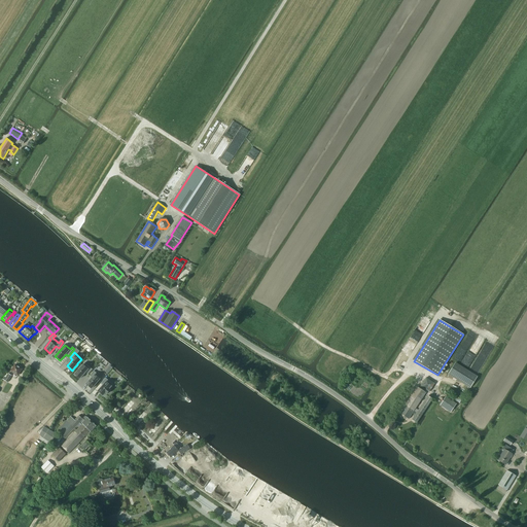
[(84,363),(75,375),(80,379),(83,375),(84,374),(85,373),(88,375),(93,370),(84,363)]
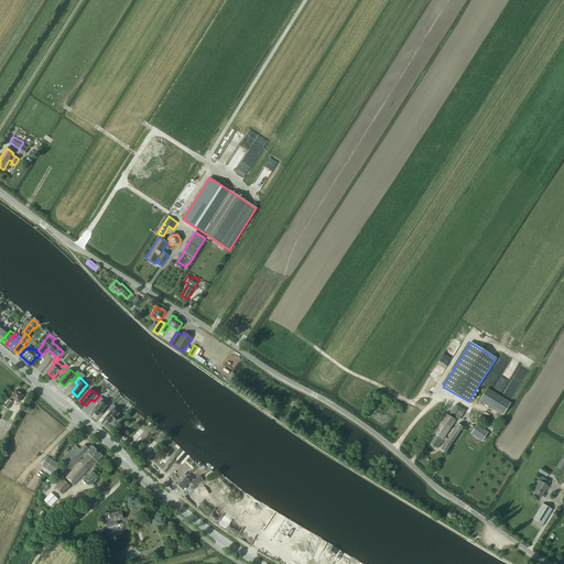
[(510,403),(487,389),(480,400),(503,415),(510,403)]
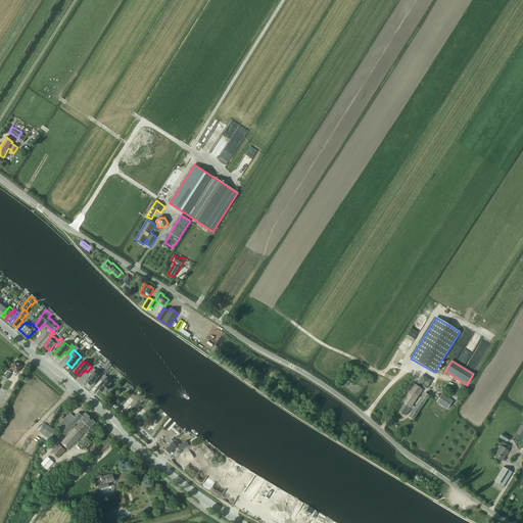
[(15,362),(10,369),(17,373),(21,367),(15,362)]
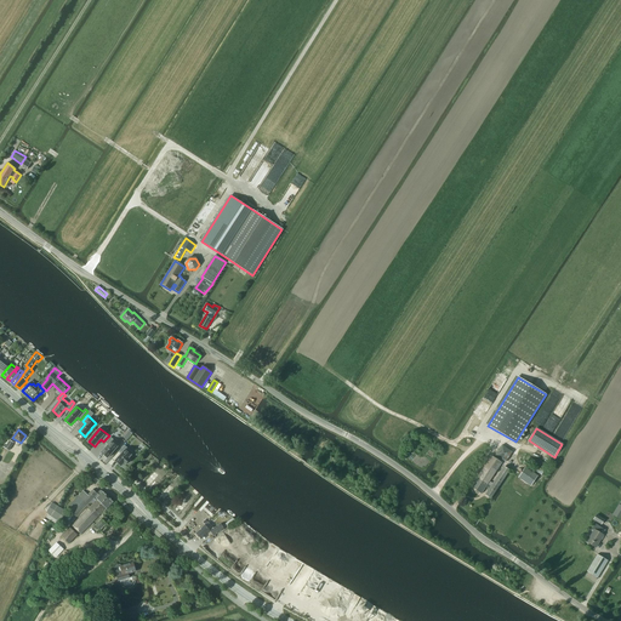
[(106,449),(102,453),(108,459),(119,445),(110,437),(106,443),(108,445),(107,446),(106,449)]
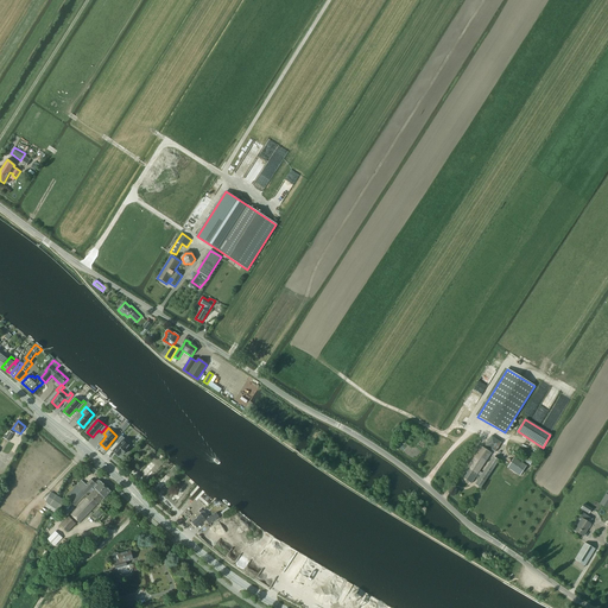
[(6,436),(4,438),(8,442),(14,434),(10,431),(6,436)]
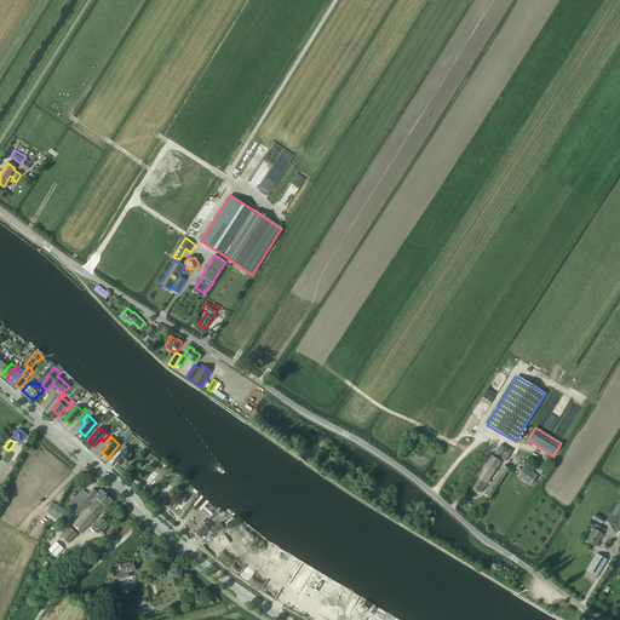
[(120,455),(115,460),(121,466),(124,463),(126,464),(130,459),(128,458),(133,452),(124,445),(119,451),(122,453),(121,454),(120,455)]
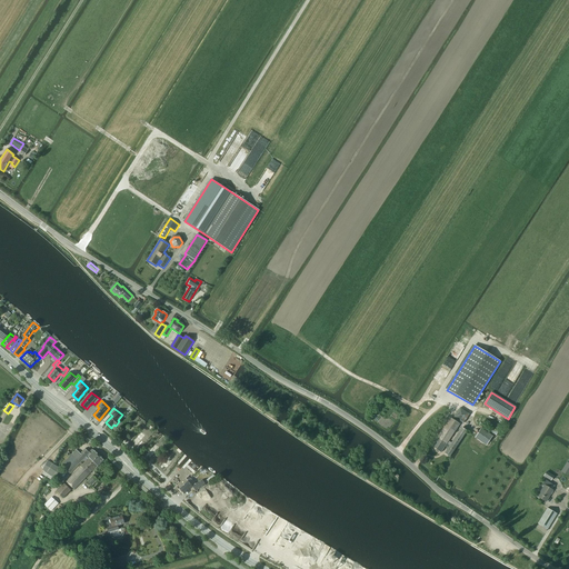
[(460,408),(453,417),(463,423),(469,415),(460,408)]
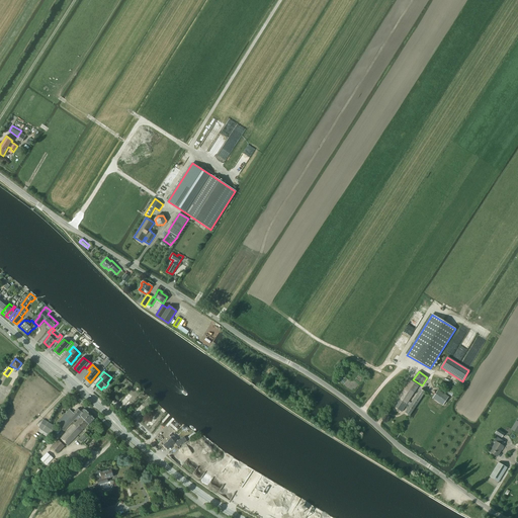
[(418,386),(410,380),(393,406),(402,412),(405,406),(408,408),(405,413),(410,416),(425,393),(421,390),(411,404),(408,402),(418,386)]
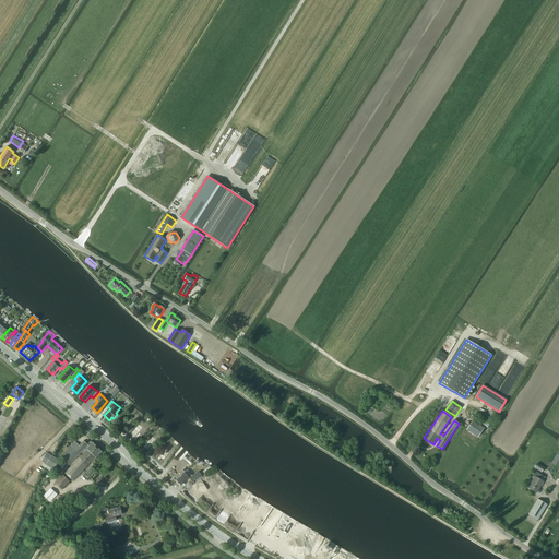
[(480,419),(478,421),(487,428),(489,425),(480,419)]
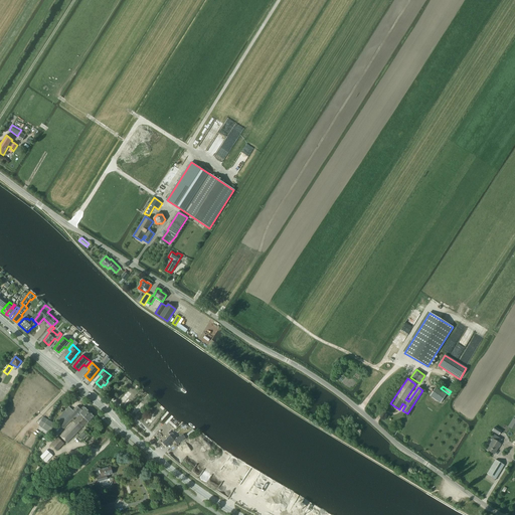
[(431,396),(441,403),(446,394),(437,388),(431,396)]
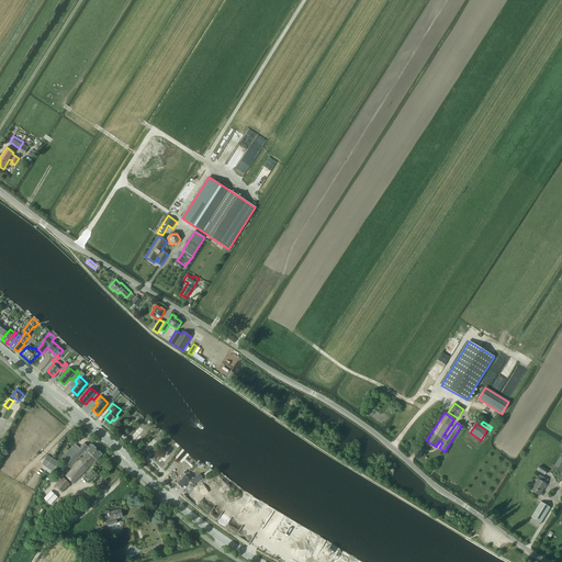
[(138,429),(131,437),(135,440),(142,433),(138,429)]
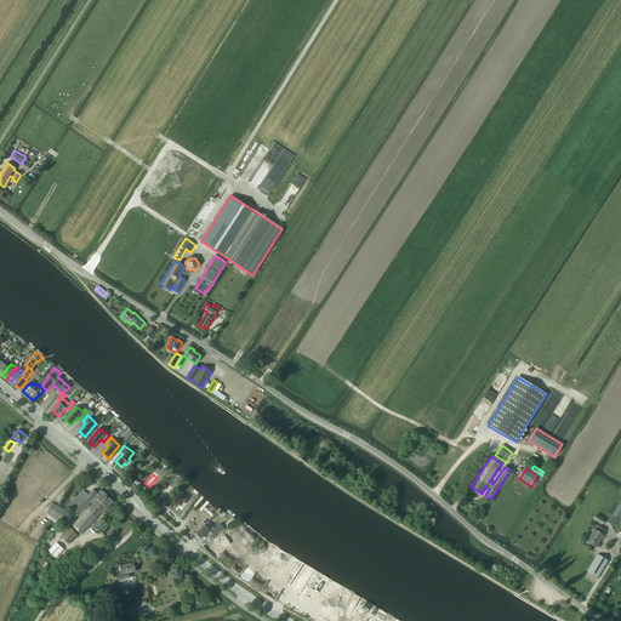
[(167,486),(160,496),(164,500),(172,490),(167,486)]
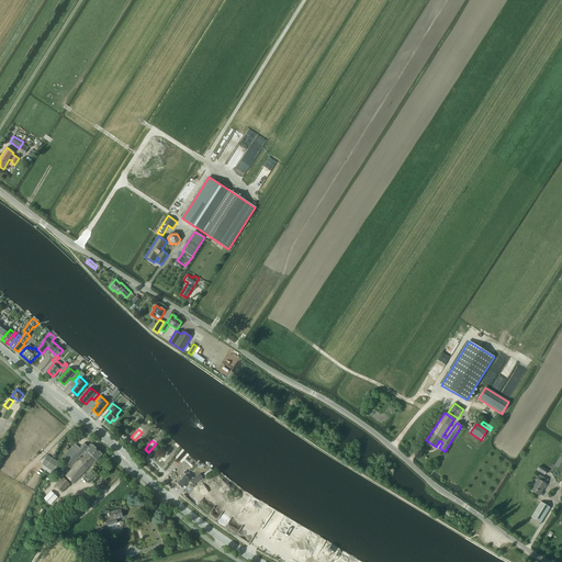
[(86,450),(88,452),(91,454),(97,449),(92,445),(90,444),(88,447),(85,444),(80,448),(76,445),(62,460),(69,468),(86,450)]
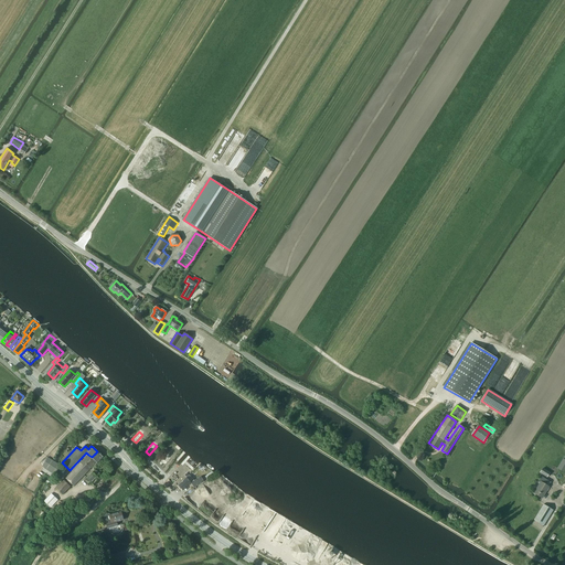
[(92,457),(88,455),(66,479),(75,487),(94,466),(94,467),(103,457),(97,451),(92,457)]
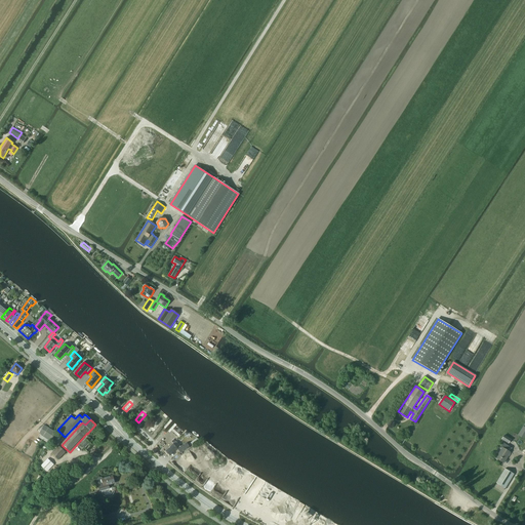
[(172,421),(165,429),(168,432),(175,423),(172,421)]
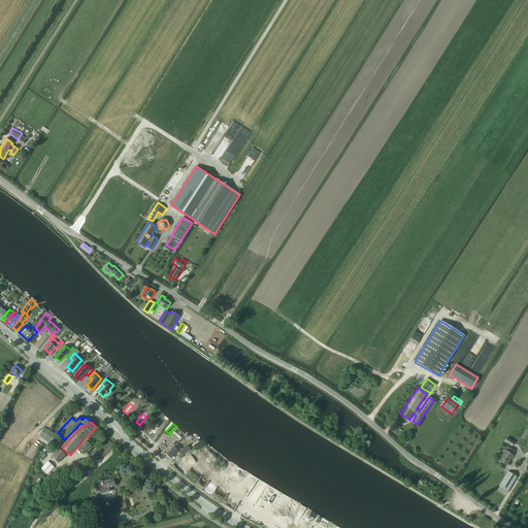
[(156,426),(150,433),(153,436),(159,429),(156,426)]
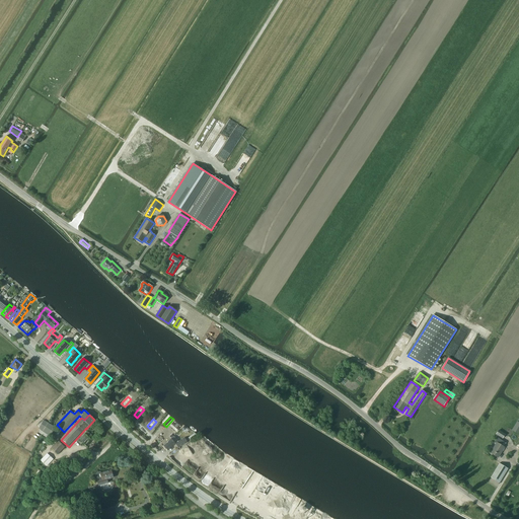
[(40,428),(39,429),(41,430),(52,436),(57,428),(53,426),(50,424),(44,421),(40,428)]
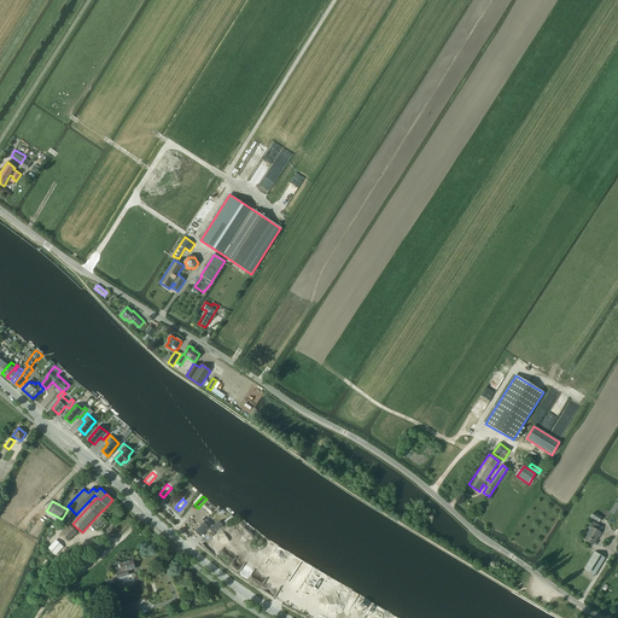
[(106,525),(108,523),(101,517),(95,523),(100,528),(104,523),(106,525)]
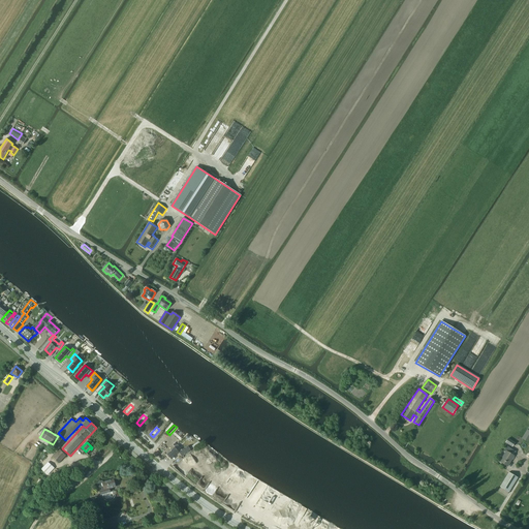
[(177,444),(167,455),(172,459),(179,452),(180,452),(182,456),(191,450),(188,446),(182,450),(181,449),(181,448),(178,445),(177,445),(177,444)]
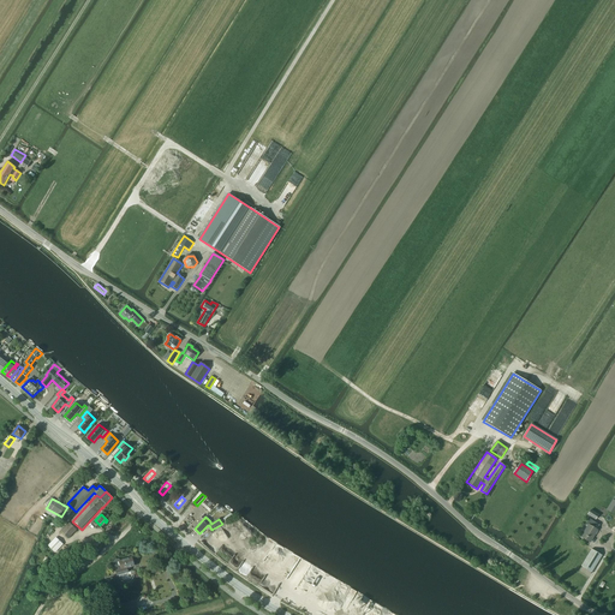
[(581,537),(590,542),(597,530),(593,527),(597,524),(590,519),(586,525),(589,526),(581,537)]
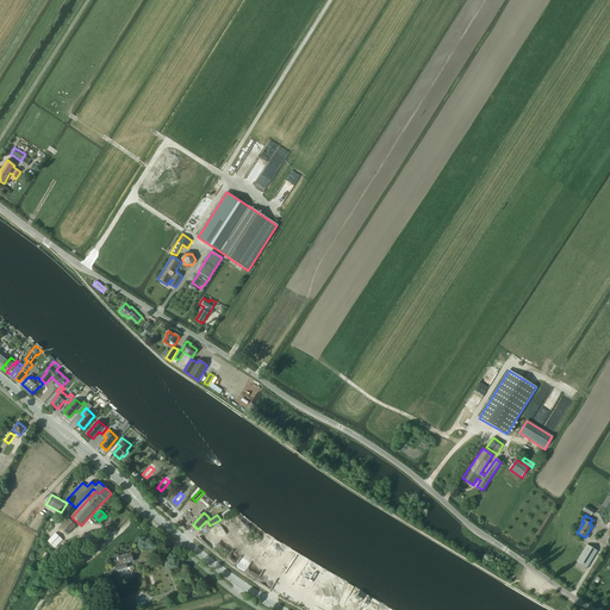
[(61,528),(68,535),(76,527),(69,518),(61,528)]
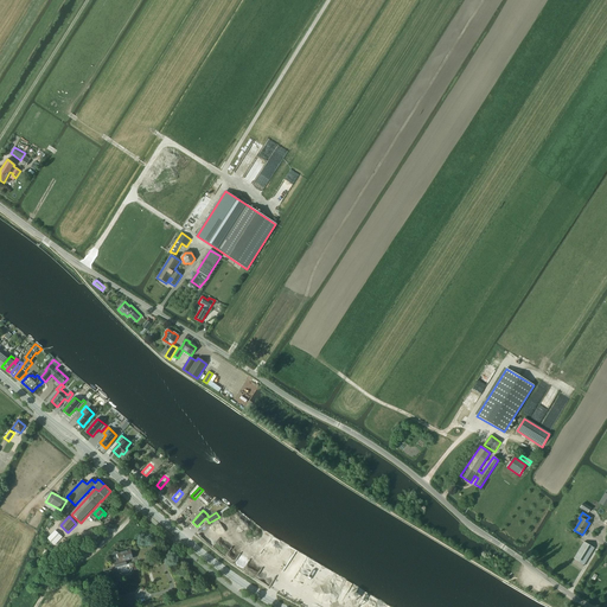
[(574,558),(583,566),(587,561),(594,548),(583,542),(576,555),(574,558)]
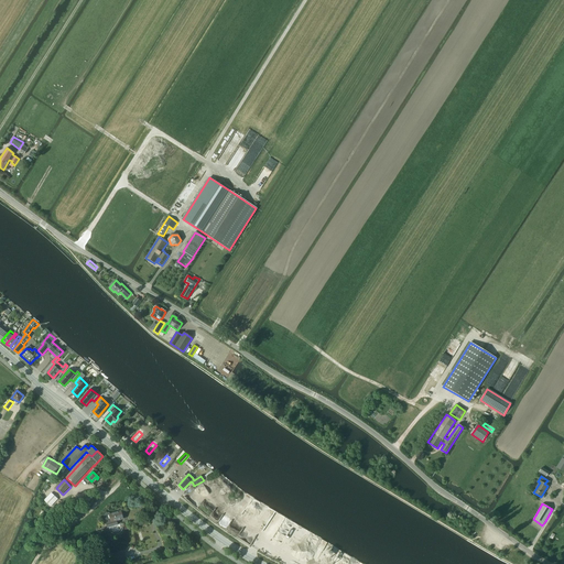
[(109,513),(105,514),(104,516),(105,519),(107,520),(108,520),(109,523),(107,523),(108,528),(118,525),(117,521),(122,519),(120,511),(110,514),(109,513)]
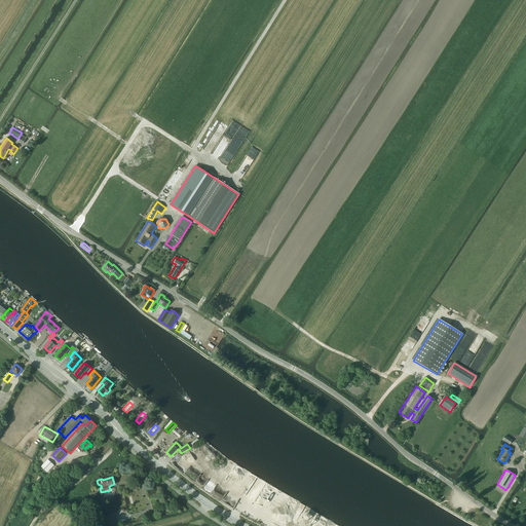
[(115,516),(106,518),(108,525),(116,523),(115,516)]
